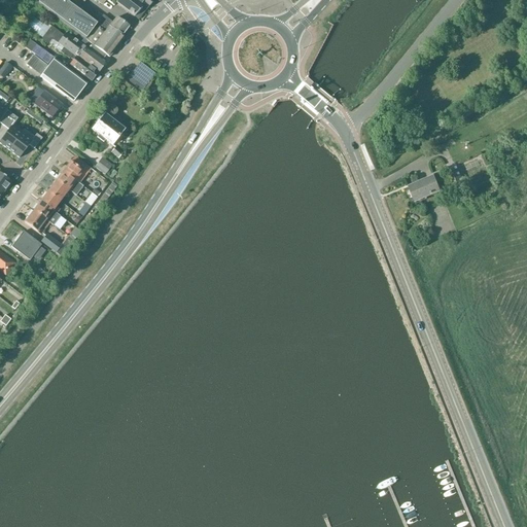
[(123,36),(129,28),(116,18),(112,24),(103,16),(98,23),(67,0),(42,0),(39,5),(73,31),(70,35),(76,39),(79,35),(80,36),(106,56),(110,59),(126,38),(123,36)]
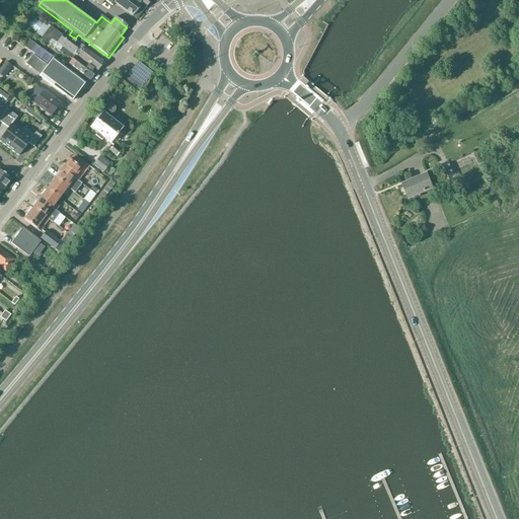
[(104,0),(104,1),(112,6),(115,3),(132,16),(139,7),(143,10),(150,0),(104,0)]
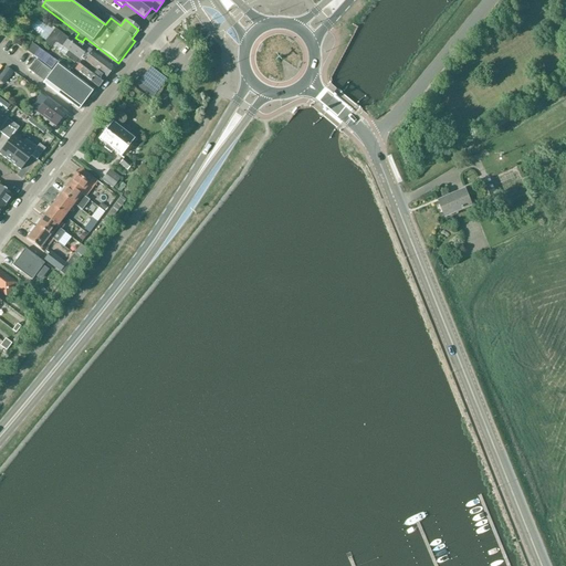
[(2,18),(0,21),(0,33),(1,34),(9,22),(2,18)]
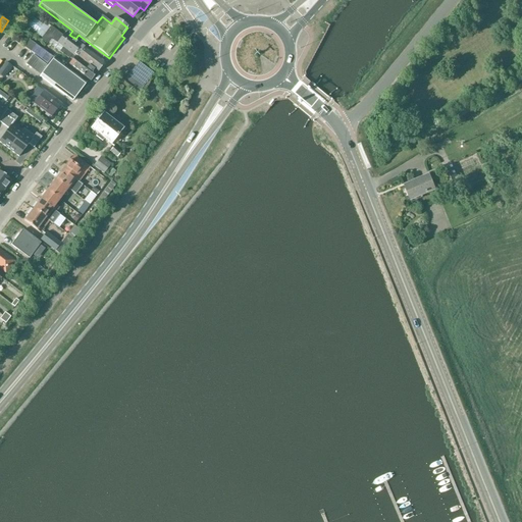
[(57,44),(62,37),(54,30),(52,31),(50,29),(42,40),(47,44),(50,39),(53,40),(57,44)]
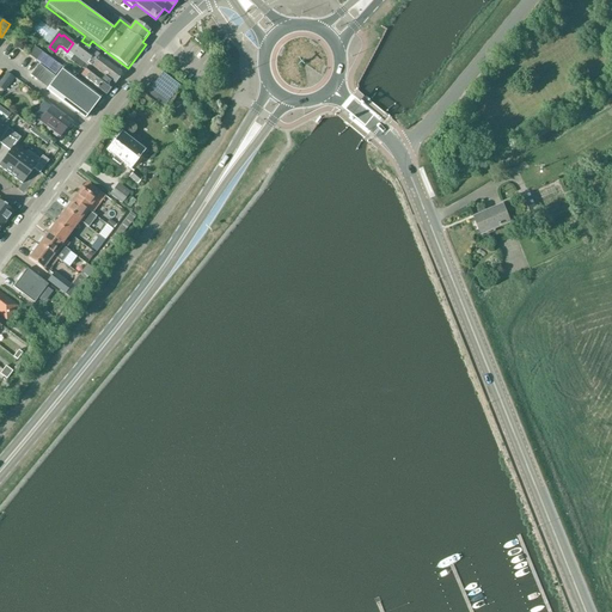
[(73,43),(67,51),(74,56),(114,85),(115,84),(122,73),(118,69),(123,65),(93,42),(89,48),(75,40),(73,43)]
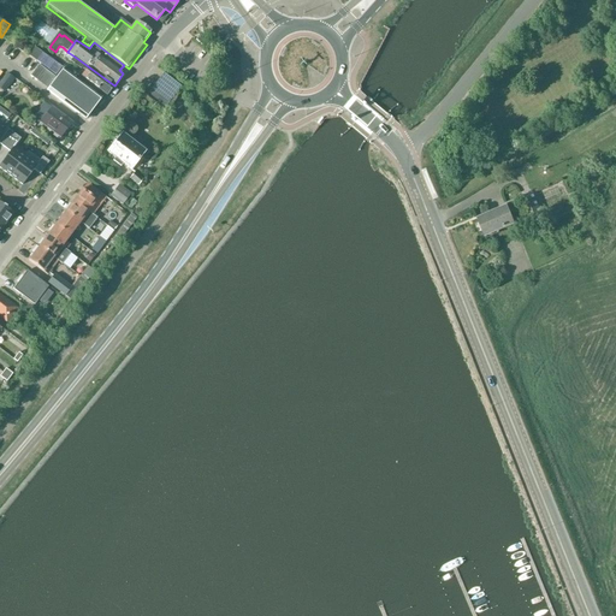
[(42,53),(34,48),(28,57),(36,61),(42,53)]
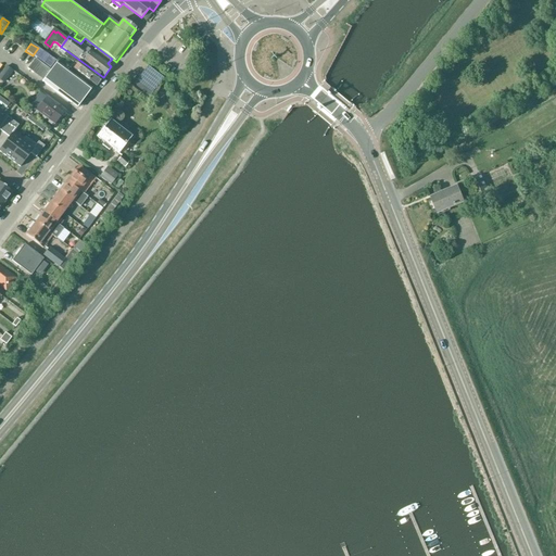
[(97,86),(103,77),(67,51),(64,55),(73,63),(74,61),(77,64),(74,68),(97,86)]
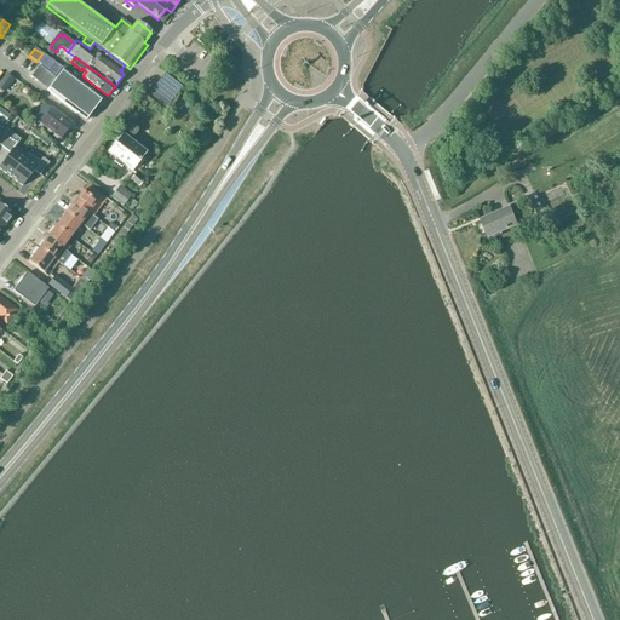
[(86,120),(103,98),(64,69),(57,79),(39,65),(30,76),(49,90),(47,91),(86,120)]
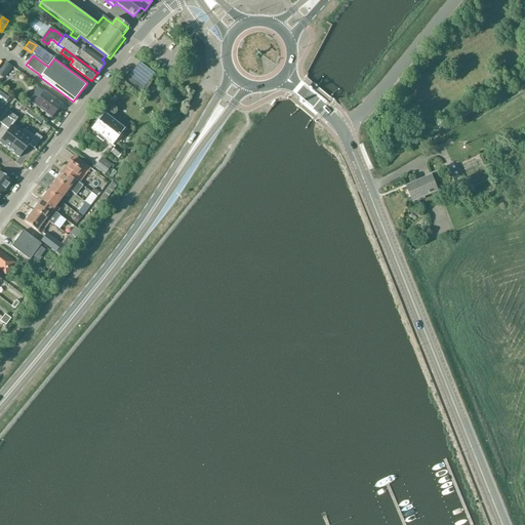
[(139,63),(124,82),(140,94),(153,78),(156,74),(139,63)]
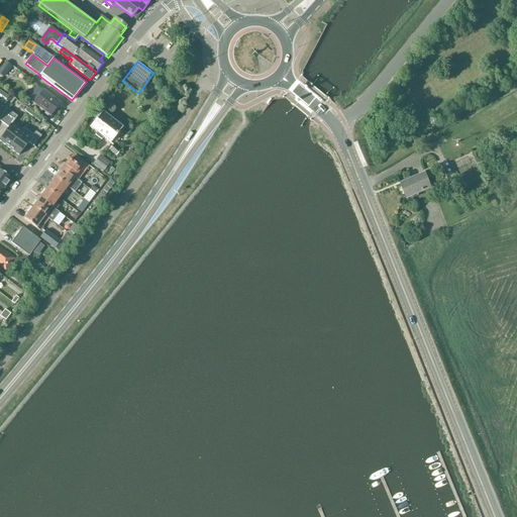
[(0,68),(0,75),(2,77),(10,67),(5,63),(0,68)]
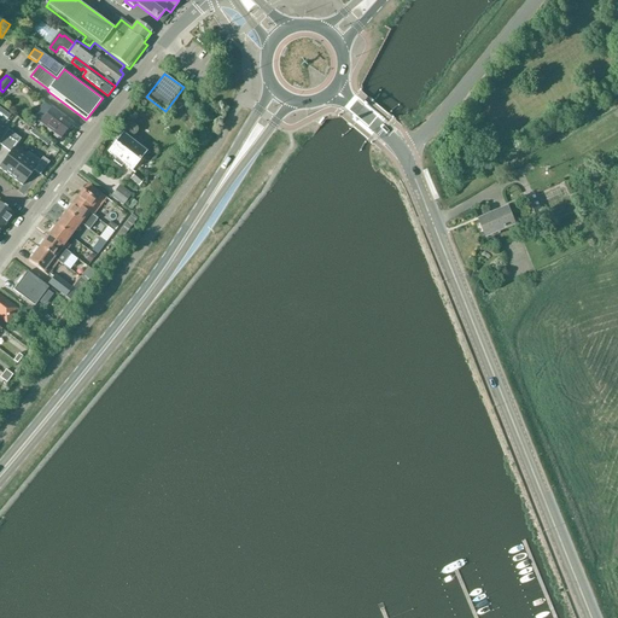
[(60,139),(71,124),(51,109),(39,123),(60,139)]
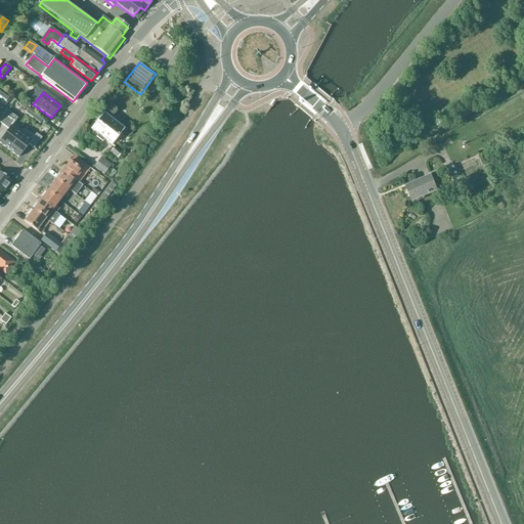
[(1,93),(0,94),(0,96),(6,101),(8,98),(1,93)]
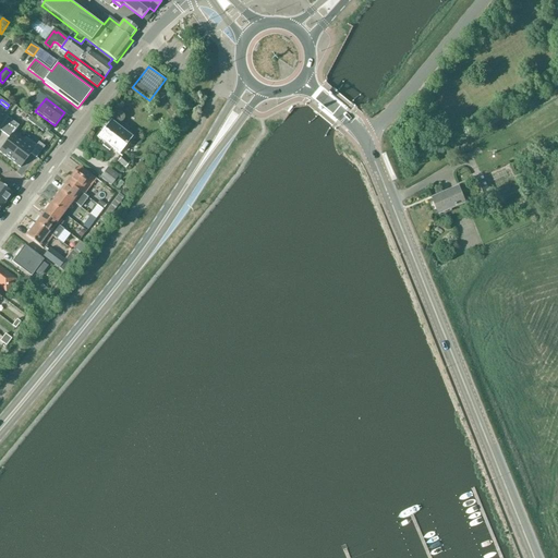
[(35,126),(37,123),(29,117),(27,120),(35,126)]
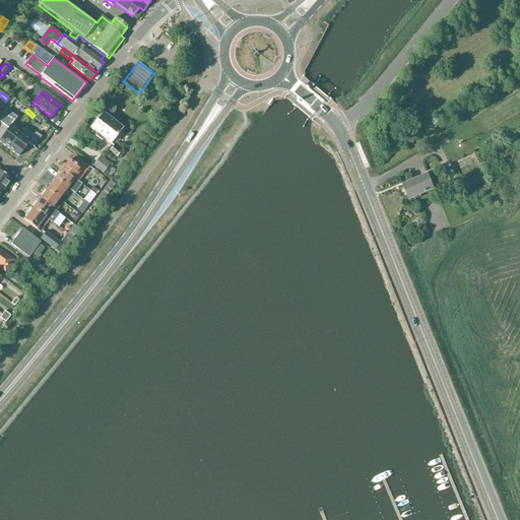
[(0,119),(0,122),(8,129),(11,125),(17,117),(7,110),(0,119)]
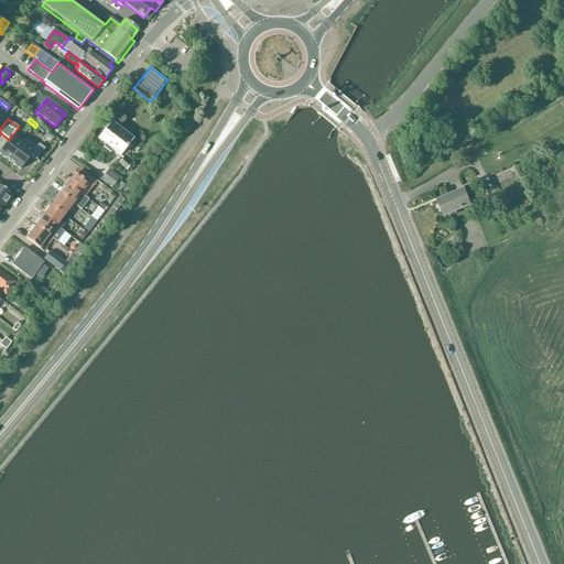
[(120,155),(132,139),(111,123),(99,140),(106,144),(104,148),(110,152),(112,150),(120,155)]
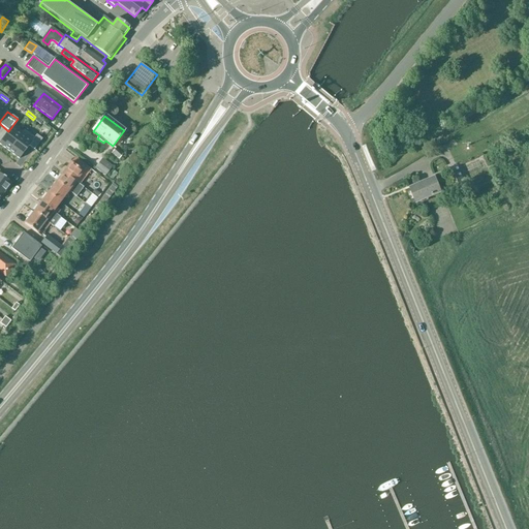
[(35,117),(33,120),(40,125),(42,122),(35,117)]
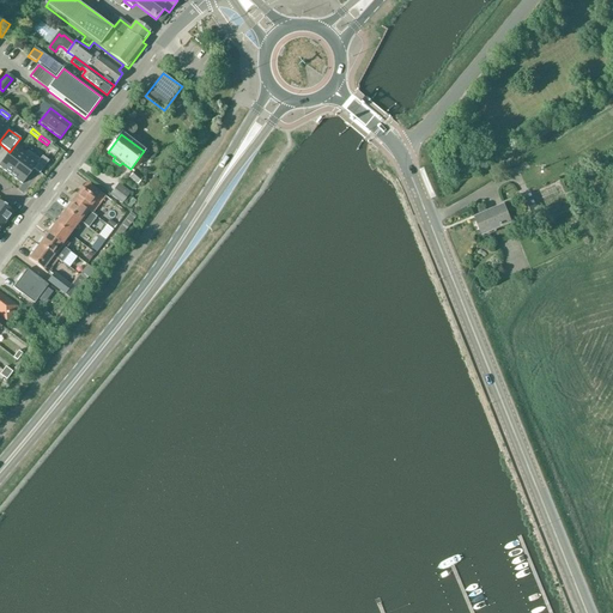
[(52,144),(47,150),(54,156),(59,149),(52,144)]
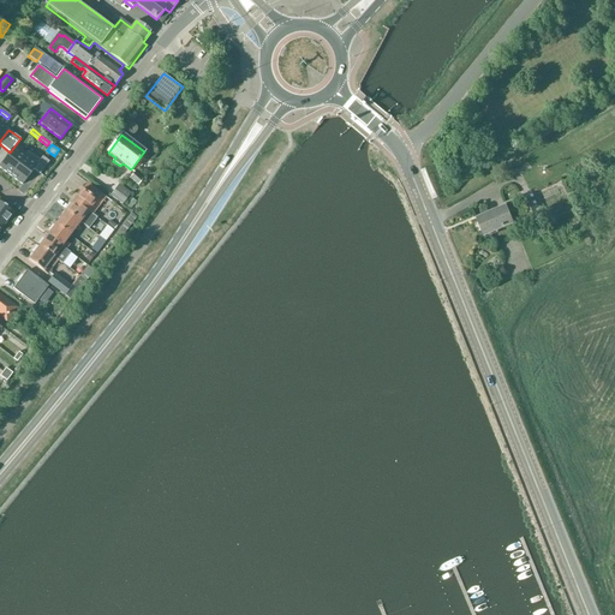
[(0,165),(0,168),(10,177),(29,153),(28,151),(24,156),(13,148),(10,153),(0,165)]
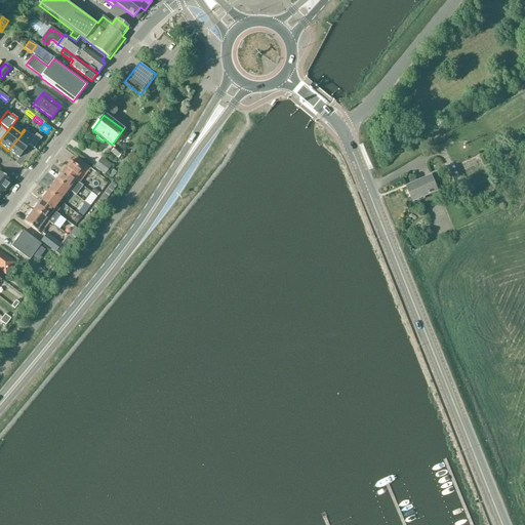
[(25,130),(8,151),(18,158),(29,146),(34,149),(42,138),(36,134),(34,137),(25,130)]
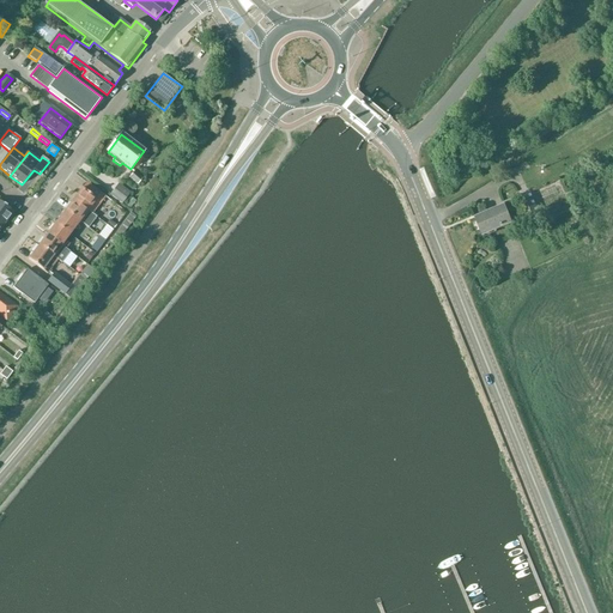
[(143,178),(134,171),(128,178),(137,186),(143,178)]
